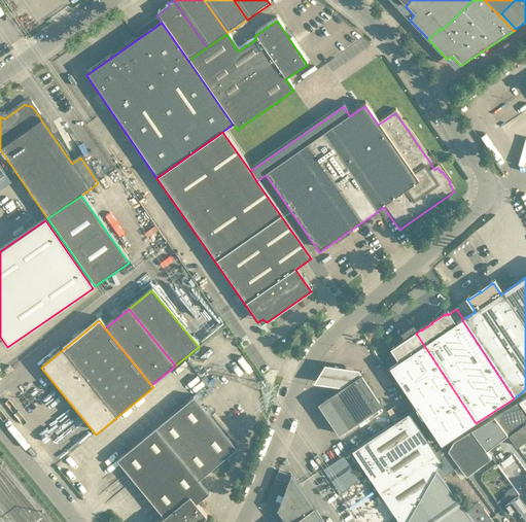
[(397,363),(388,370),(389,372),(393,377),(441,448),(476,423),(417,335),(416,334),(415,334),(405,342),(405,341),(404,342),(393,349),(392,349),(392,350),(389,351),(397,363)]
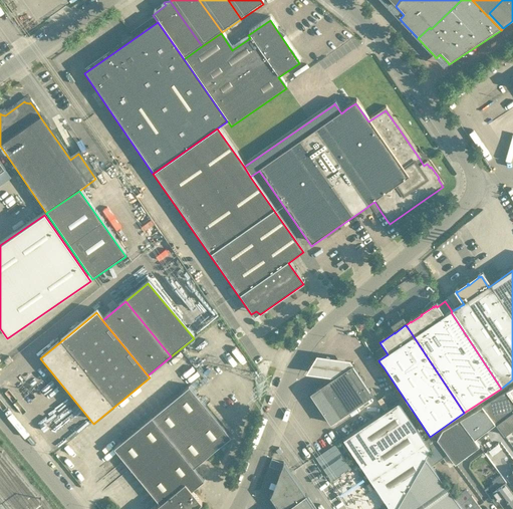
[(3,364),(7,369),(12,365),(8,360),(3,364)]
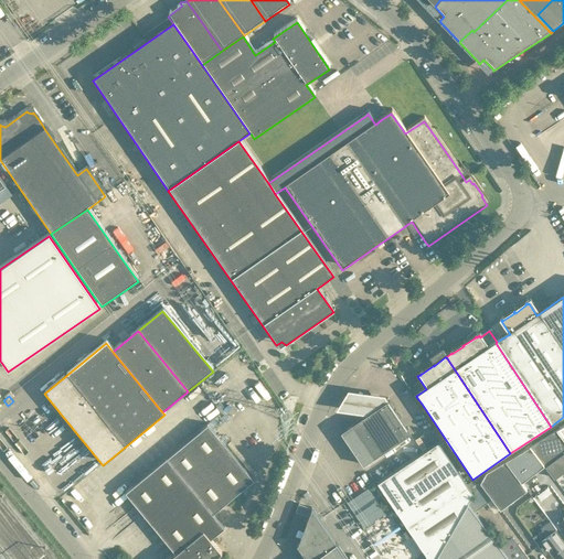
[(417,398),(412,401),(416,408),(422,404),(417,398)]
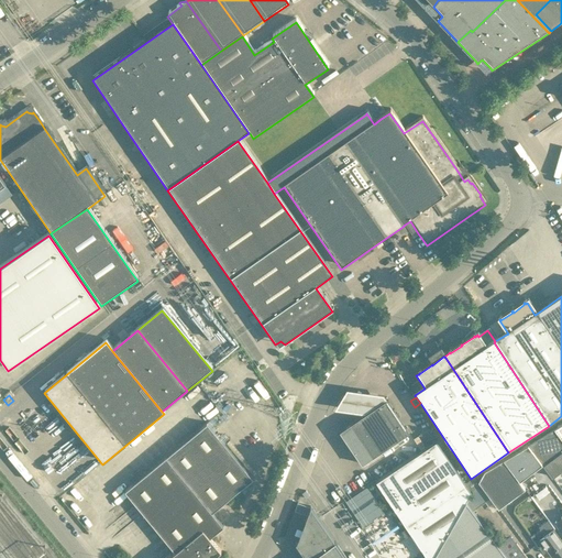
[(345,398),(334,418),(359,422),(364,423),(385,408),(385,404),(345,398)]
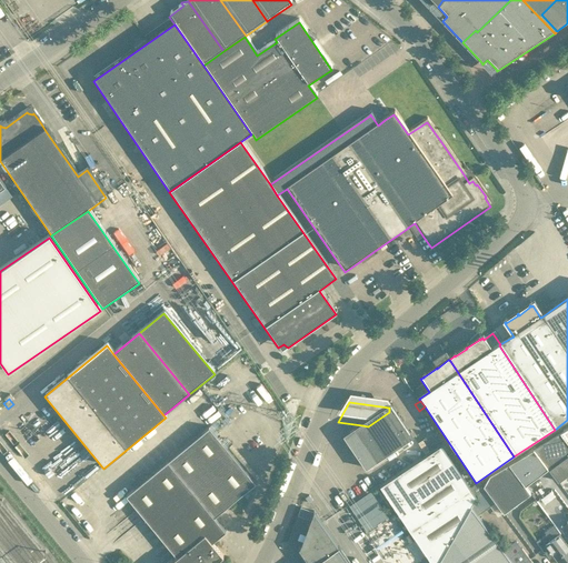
[(342,439),(348,448),(365,473),(411,441),(389,408),(362,425),(342,439)]
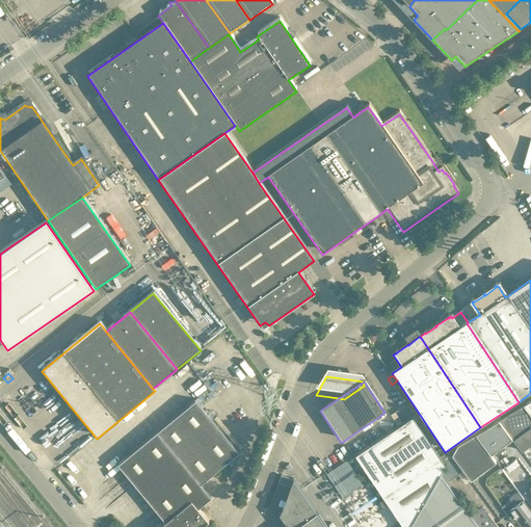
[(117,467),(135,489),(165,525),(164,526),(206,526),(208,525),(197,511),(210,501),(200,489),(238,456),(195,403),(156,436),(117,467)]
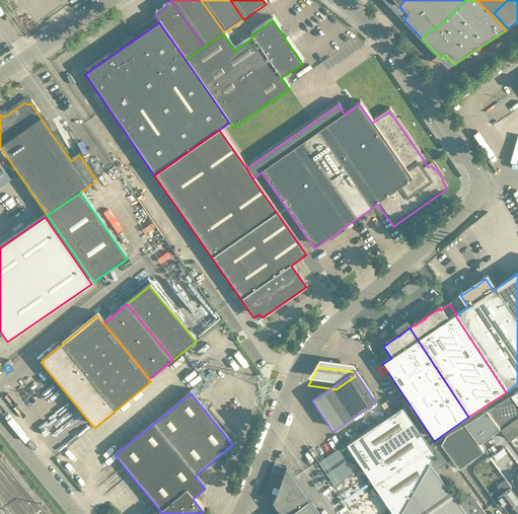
[(517,409),(510,398),(486,414),(499,431),(508,444),(517,436),(517,409)]
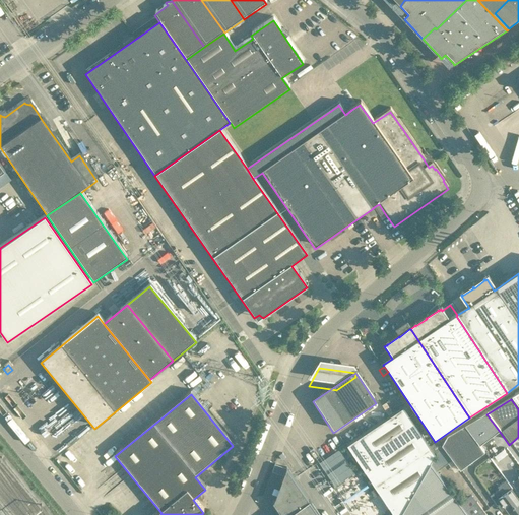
[(402,514),(435,458),(402,410),(346,448),(391,514),(402,514)]
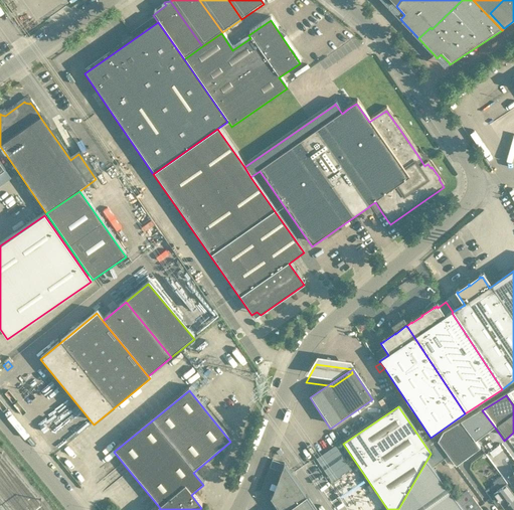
[(482,410),(460,423),(474,444),(495,428),(482,410)]
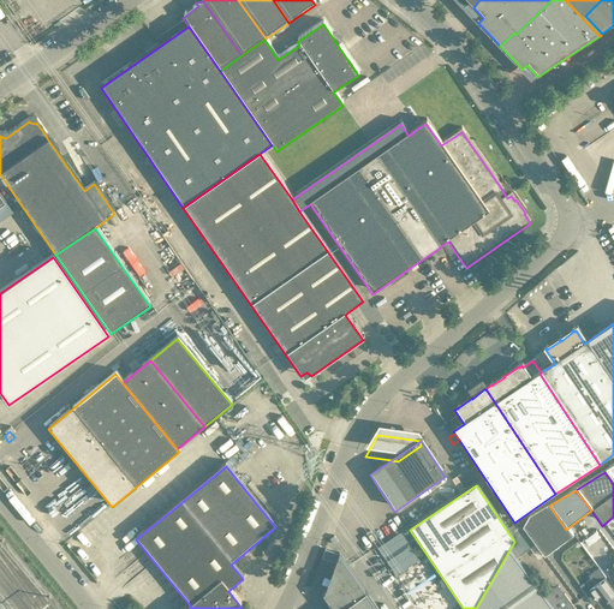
[(488,495),(504,519),(508,515),(493,491),(488,495)]
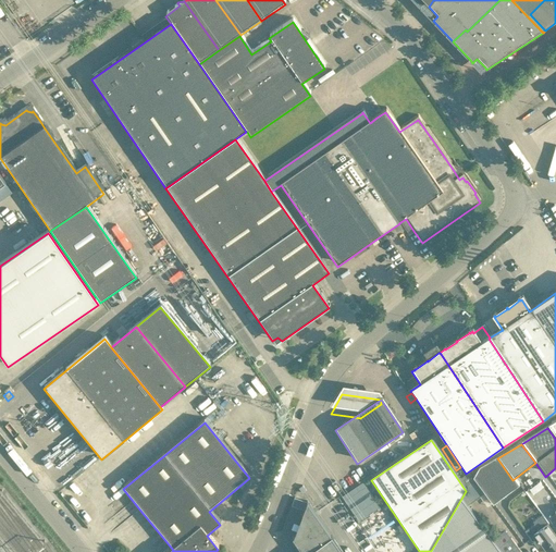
[(479,470),(472,480),(484,497),(492,507),(519,488),(513,480),(497,458),(479,470)]
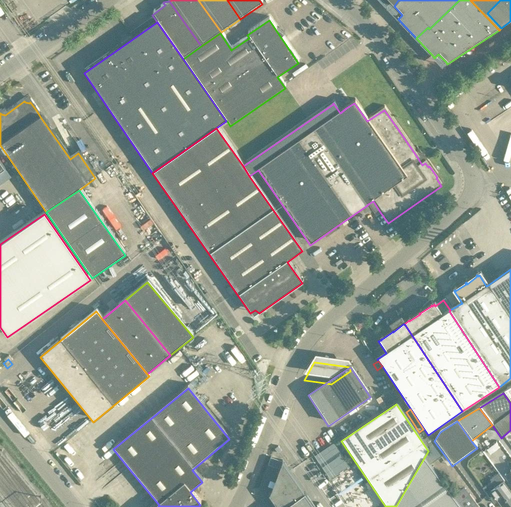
[(428,451),(423,460),(429,468),(445,456),(434,441),(428,451)]
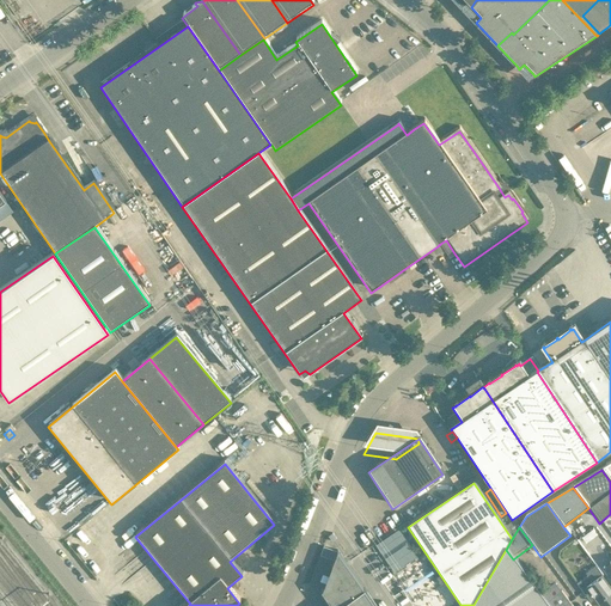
[(585,548),(597,539),(592,534),(581,543),(585,548)]
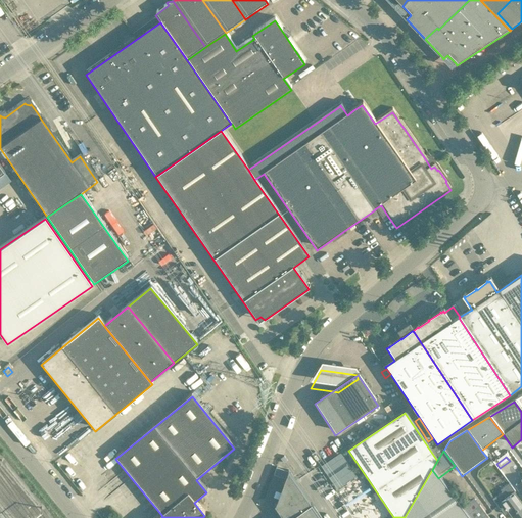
[(432,470),(405,517),(467,517),(438,478),(432,470)]
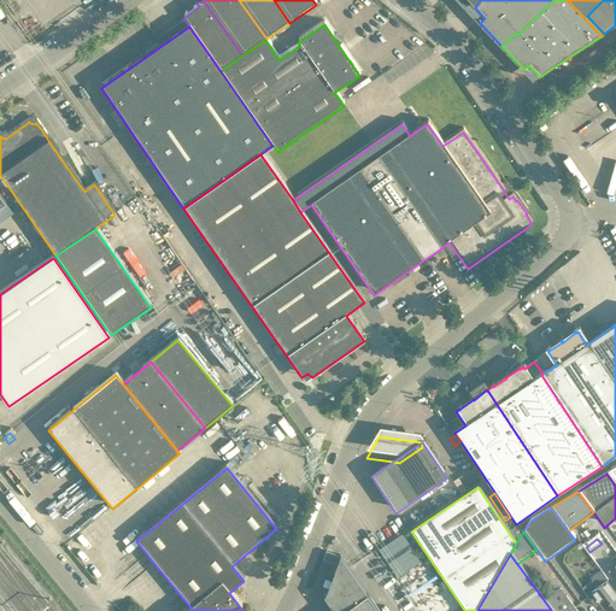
[(375,610),(367,598),(340,559),(333,576),(335,579),(329,595),(323,599),(330,610),(375,610)]
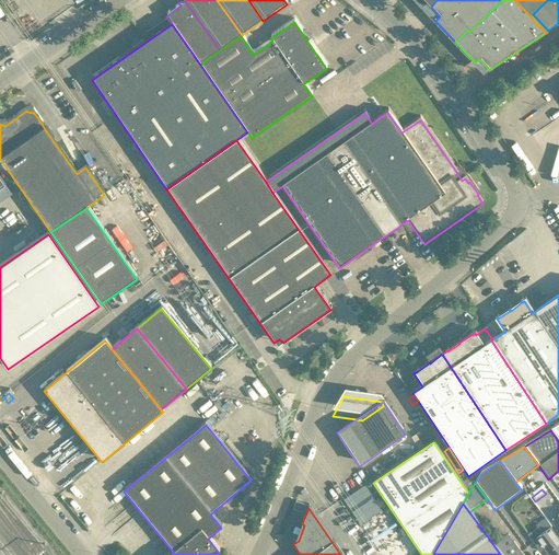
[(388,517),(363,531),(373,547),(397,533),(388,517)]
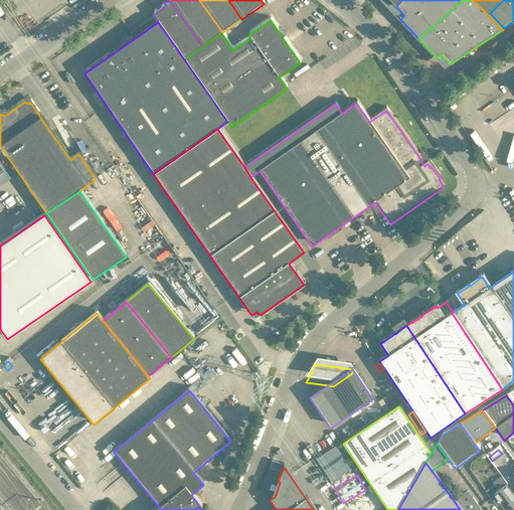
[(497,503),(500,507),(502,509),(513,509),(513,499),(512,497),(505,488),(506,487),(501,480),(493,487),(493,488),(498,493),(489,500),(493,506),(497,503)]
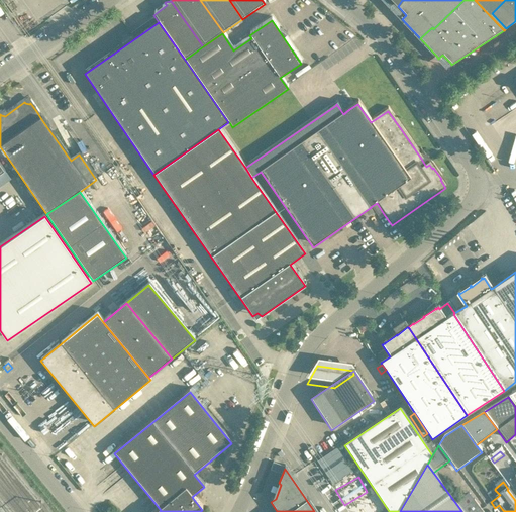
[(486,496),(491,502),(500,495),(495,490),(486,496)]
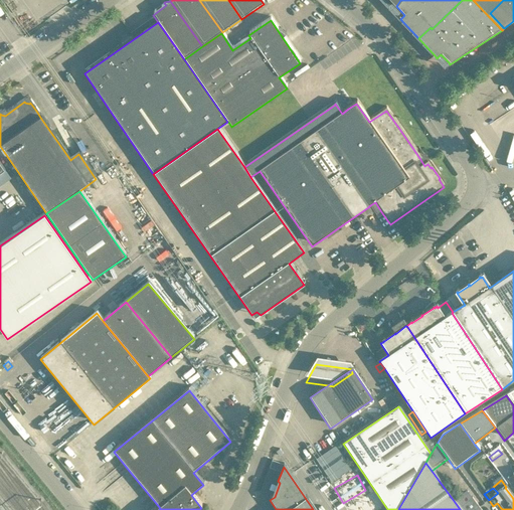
[(461,509),(478,509),(472,501),(461,509)]
